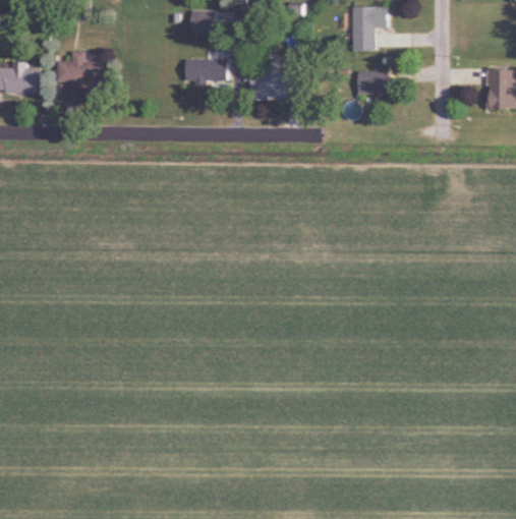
[(375,27),(387,27),(387,7),(352,7),(352,51),(375,51),(375,27)]
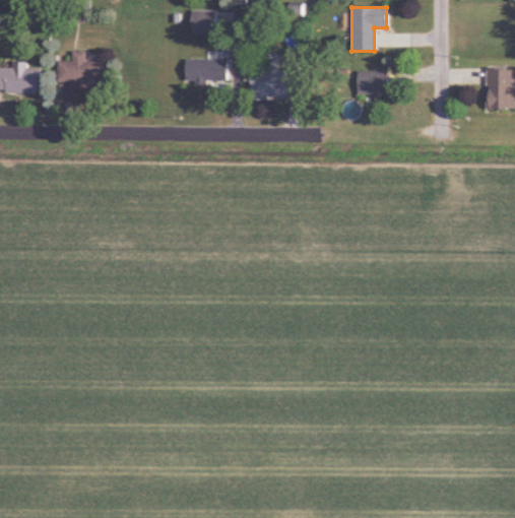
[(189,31),(214,31),(214,10),(189,10),(189,31)]
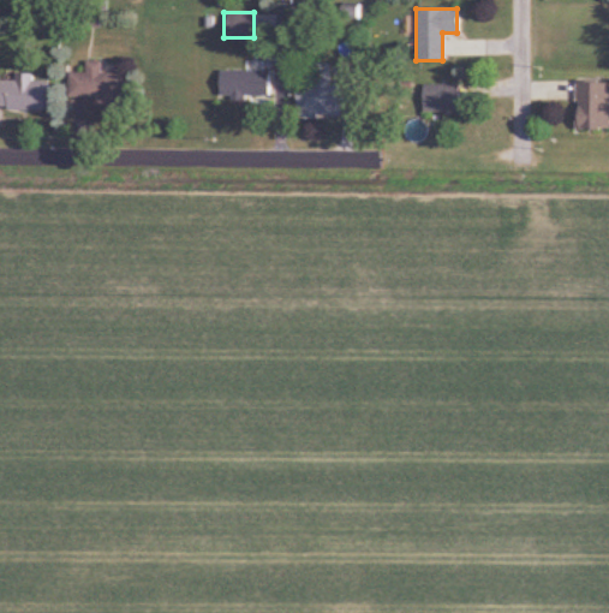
[(124,75),(99,73),(100,61),(84,61),(84,72),(66,72),(66,96),(94,96),(94,106),(124,106),(124,75)]
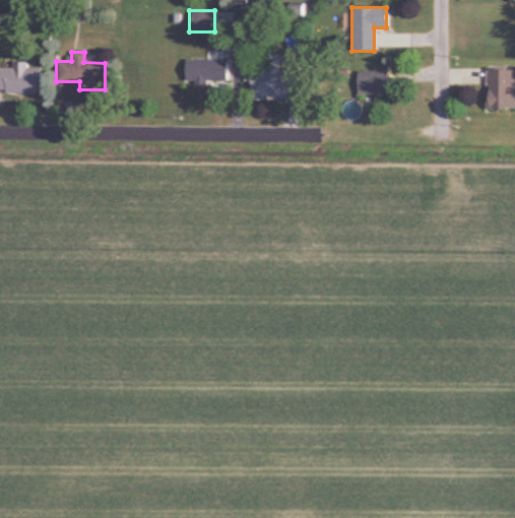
[(250,53),(250,95),(298,96),(298,70),(277,70),(277,53),(250,53)]
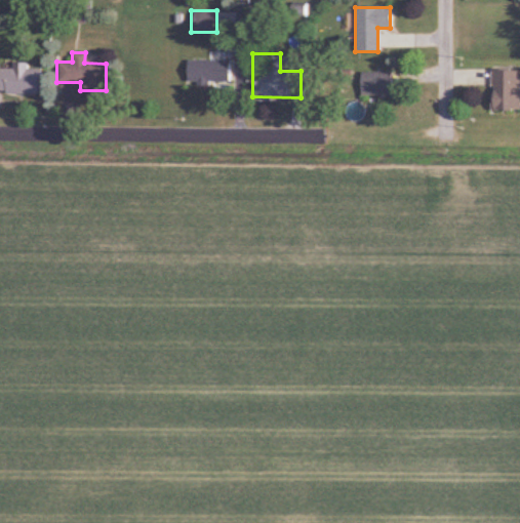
[(228,59),(186,59),(186,81),(228,81),(228,59)]
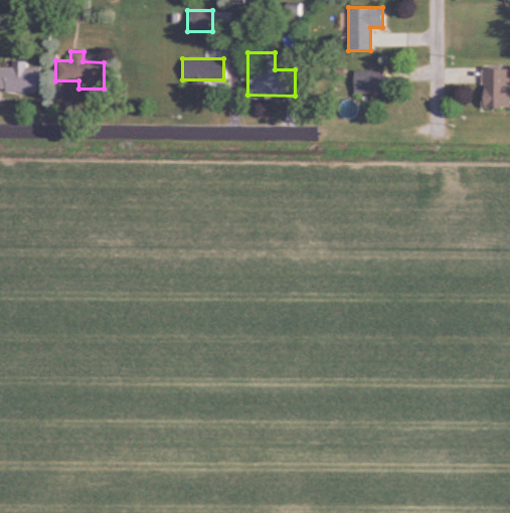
[(39,67),(25,67),(25,62),(10,61),(10,66),(0,65),(0,90),(38,92),(39,67)]
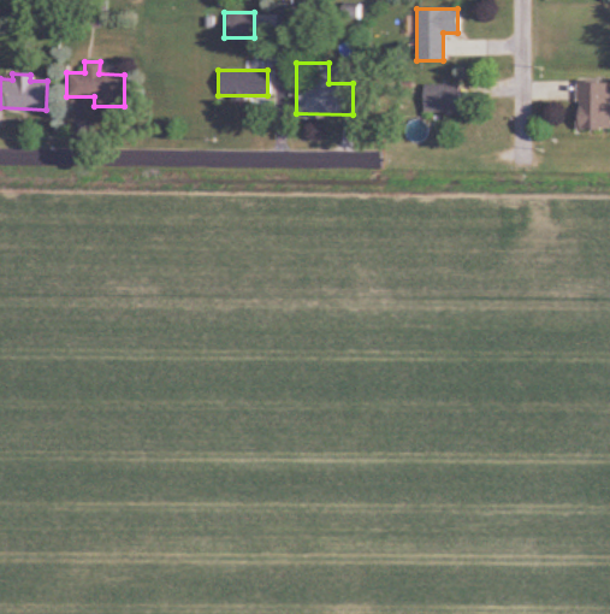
[(609,128),(609,80),(576,80),(576,128),(609,128)]
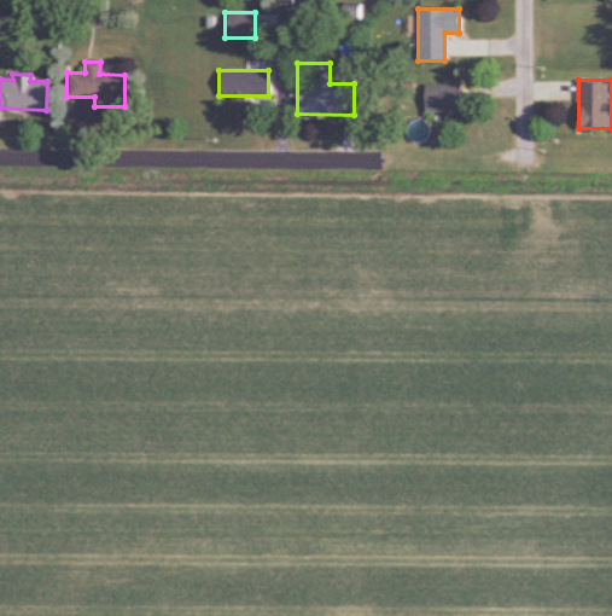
[(460,112),(460,85),(424,85),(424,112),(460,112)]
